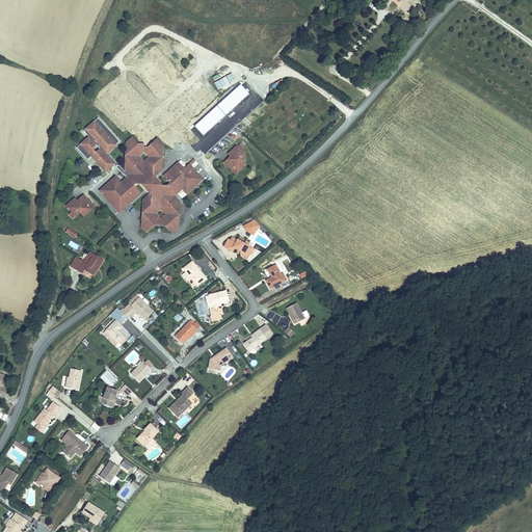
[(411,0),(395,0),(407,10),(415,3),(411,0)]
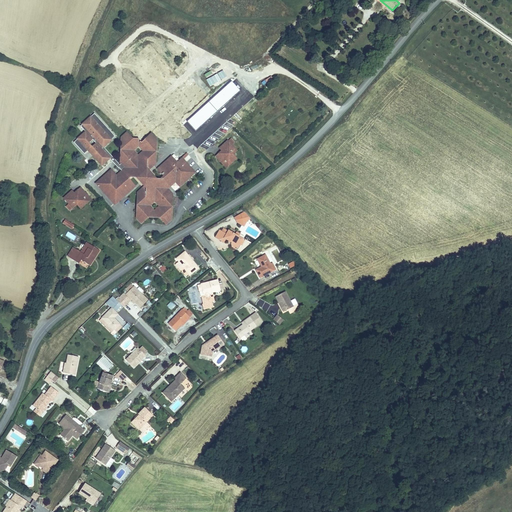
[(165,92),(181,110),(186,105),(170,88),(165,92)]
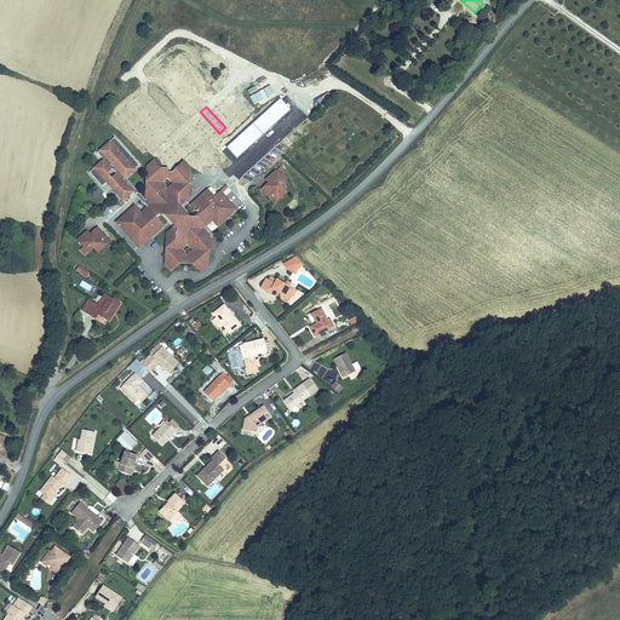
[(141,213),(135,206),(116,222),(139,248),(164,225),(156,217),(162,211),(174,225),(177,227),(174,229),(173,227),(168,231),(170,234),(166,236),(170,240),(166,242),(171,247),(171,250),(166,254),(168,257),(165,260),(168,263),(166,265),(171,270),(183,259),(190,259),(201,271),(206,267),(205,265),(207,262),(205,259),(208,256),(204,251),(204,250),(208,245),(206,241),(208,239),(206,235),(208,234),(204,229),(207,225),(212,230),(217,225),(218,227),(236,210),(222,193),(220,191),(214,197),(207,189),(190,205),(199,213),(191,219),(179,206),(178,205),(179,204),(182,205),(187,200),(185,199),(188,195),(185,191),(188,189),(184,184),(184,182),(189,178),(185,174),(189,171),(187,168),(188,167),(183,161),(176,168),(172,172),(165,172),(160,167),(154,160),(148,165),(150,166),(147,170),(150,173),(147,176),(150,181),(150,183),(147,187),(149,190),(145,194),(149,196),(145,200),(125,178),(135,170),(133,167),(138,164),(131,156),(128,158),(121,149),(122,147),(116,139),(112,144),(110,142),(97,153),(103,160),(93,168),(96,170),(91,174),(101,184),(104,181),(107,183),(108,181),(110,179),(116,185),(115,187),(126,199),(132,191),(136,195),(144,205),(144,204),(148,207),(141,213)]
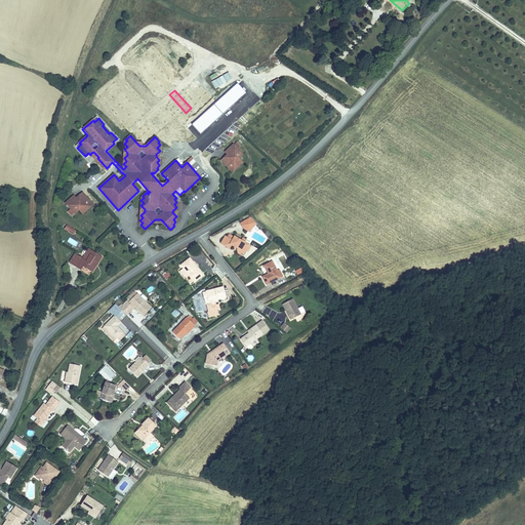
[(227,159),(225,157),(221,160),(229,169),(232,166),(233,167),(235,165),(237,168),(242,163),(238,159),(243,155),(238,149),(240,147),(237,143),(234,145),(233,145),(225,152),(228,155),(230,157),(227,159)]
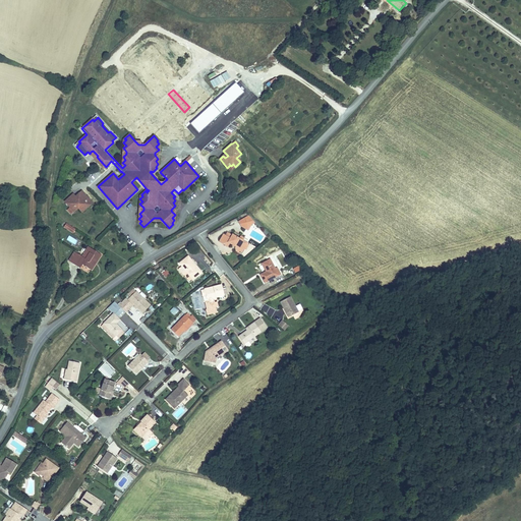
[(105,168),(106,167),(97,157),(98,156),(93,151),(91,152),(105,168)]
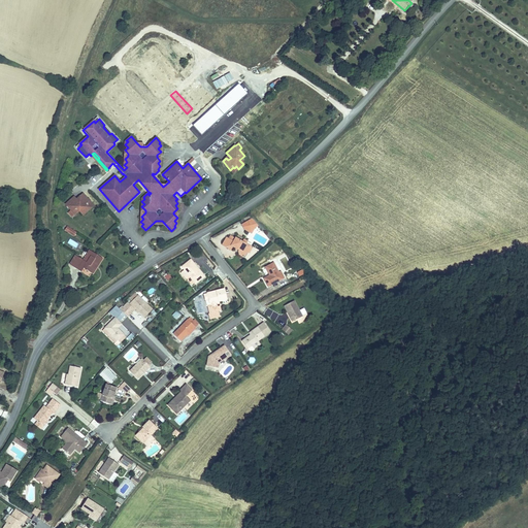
[(76,199),(74,197),(66,204),(71,210),(68,212),(72,217),(75,215),(79,210),(84,215),(89,210),(86,207),(88,205),(87,204),(90,201),(84,194),(79,197),(81,199),(78,201),(76,199)]
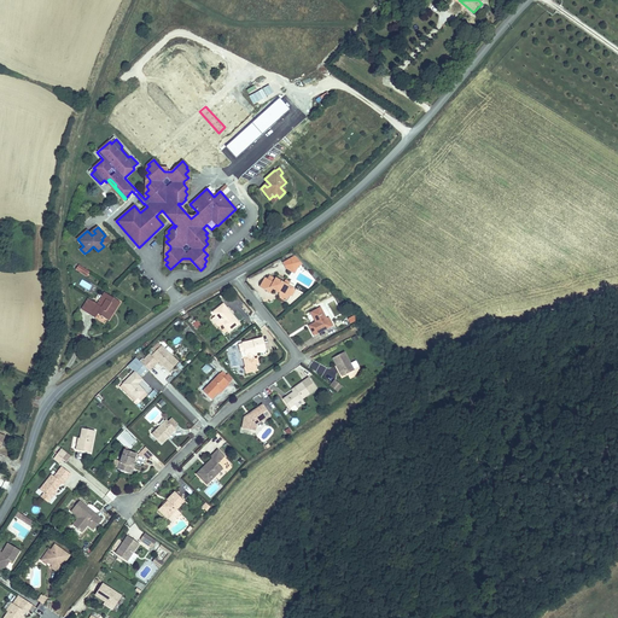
[(292,274),(303,264),(295,254),(283,263),(292,274)]
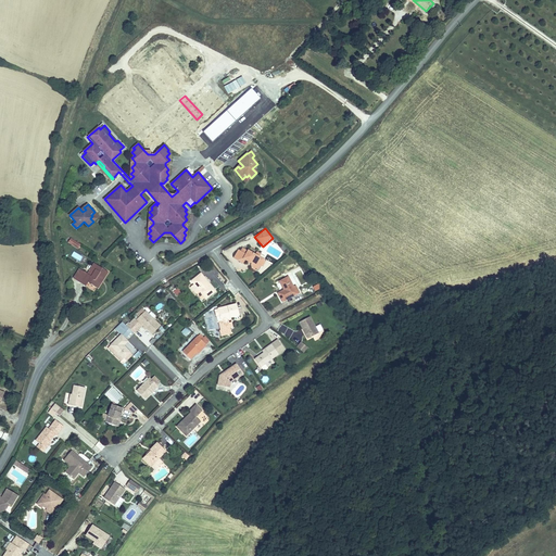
[(260,262),(258,257),(260,256),(260,255),(261,254),(257,252),(255,254),(249,250),(248,251),(242,248),(241,251),(245,254),(243,258),(245,260),(249,262),(251,263),(252,264),(251,265),(252,268),(253,268),(257,270),(261,266),(261,265),(262,263),(260,262)]
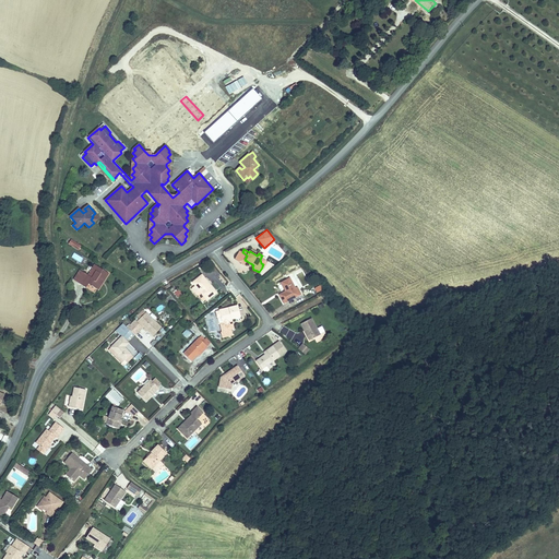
[(245,260),(247,256),(240,251),(235,259),(239,261),(245,264),(247,261),(245,260)]
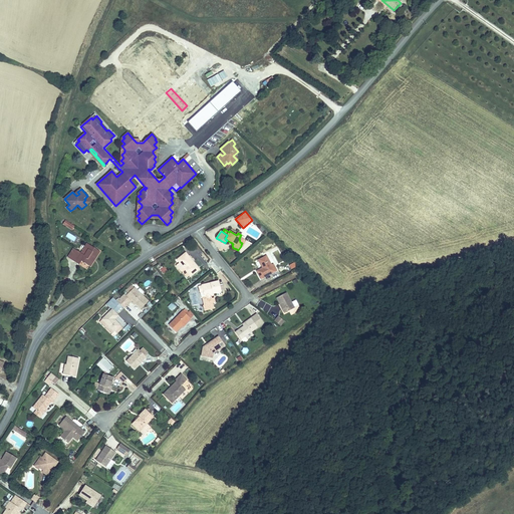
[(74,241),(76,237),(67,232),(65,237),(74,241)]
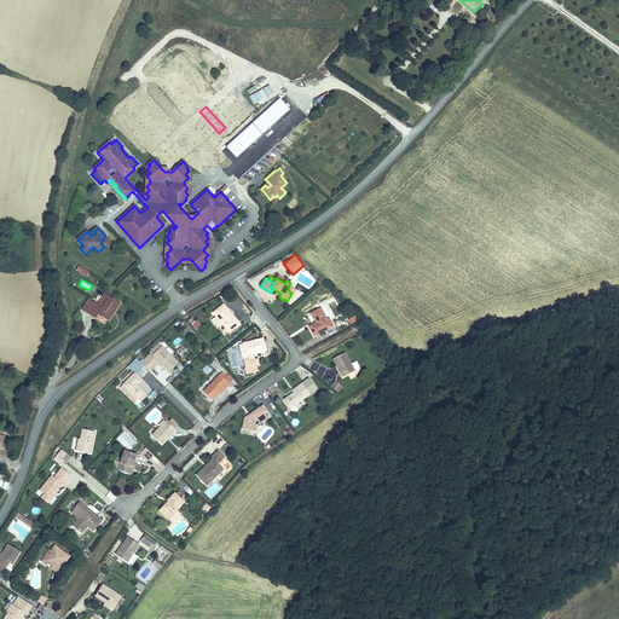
[(98,305),(91,316),(96,319),(98,314),(109,320),(120,302),(105,293),(98,305)]
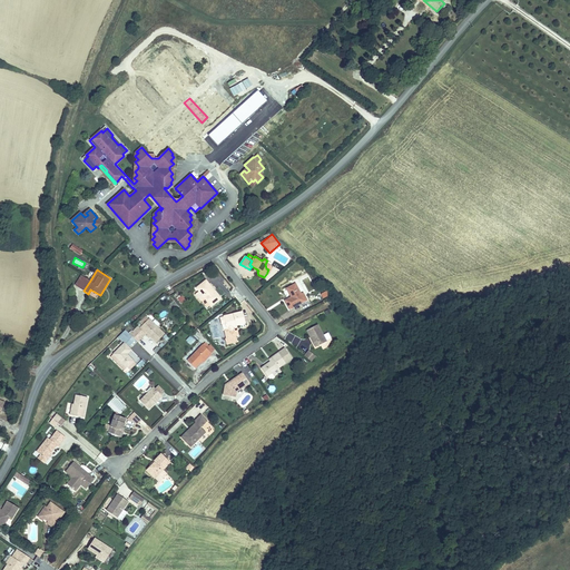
[(86,278),(79,288),(84,291),(90,281),(86,278)]
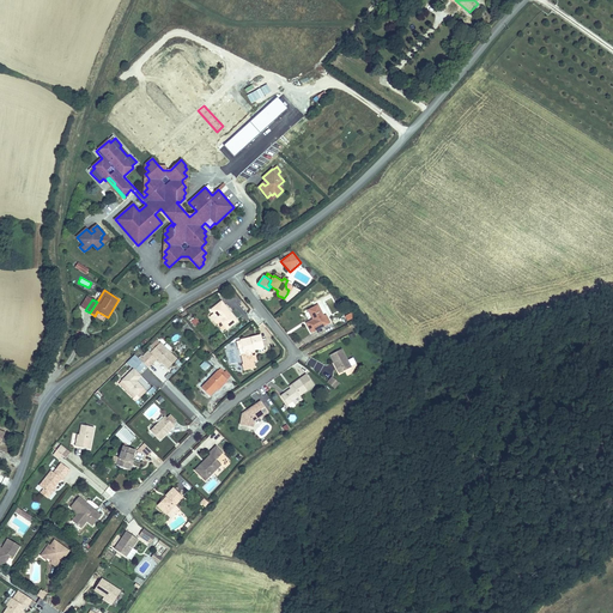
[(237,321),(230,313),(229,313),(224,307),(225,305),(222,301),(211,310),(214,314),(219,320),(226,329),(237,321)]
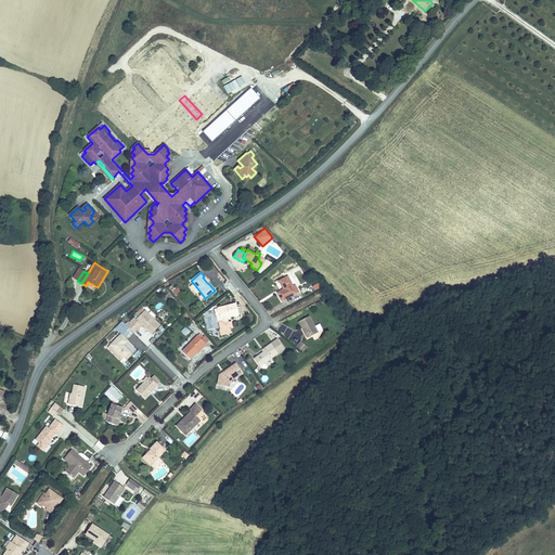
[(299,293),(295,285),(294,286),(288,276),(279,281),(283,288),(284,287),(284,288),(284,289),(278,293),(282,301),(299,293)]
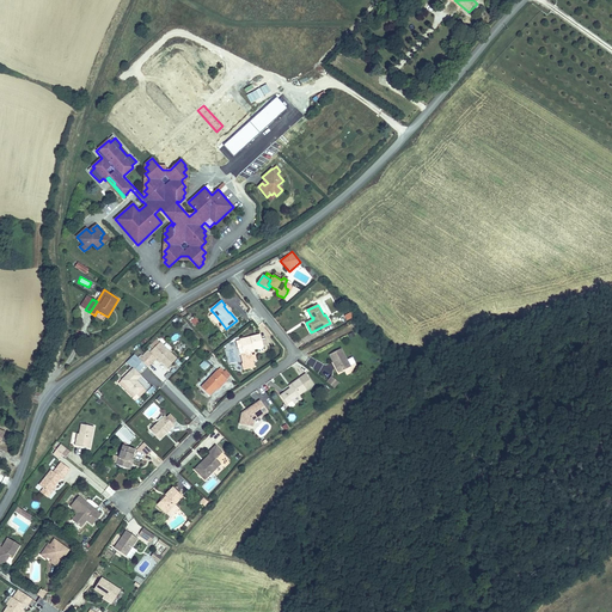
[(263,348),(261,335),(240,340),(236,341),(238,348),(242,347),(244,354),(240,355),(243,363),(244,363),(245,369),(255,367),(254,361),(252,356),(249,353),(249,350),(254,349),(254,350),(263,348)]
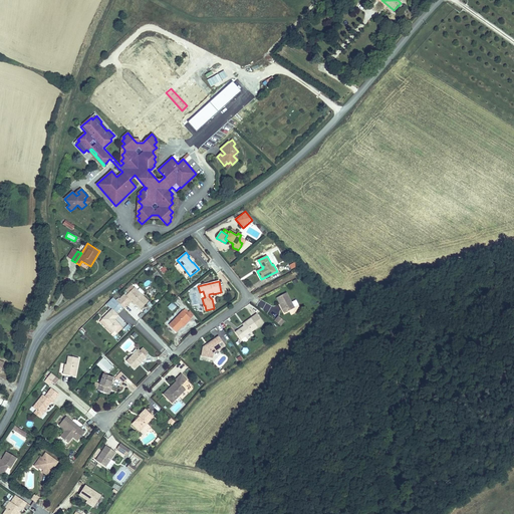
[(149,301),(135,287),(135,288),(129,293),(125,296),(131,301),(132,300),(136,303),(141,308),(149,301)]
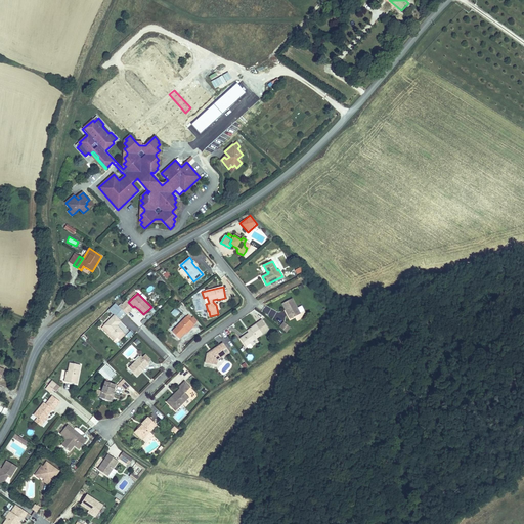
[(300,314),(293,299),(282,304),(286,309),(287,309),(290,314),(289,315),(290,319),(300,314)]
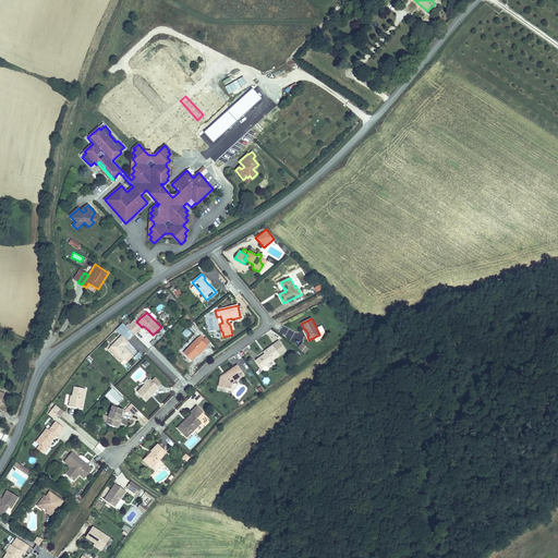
[(130,330),(123,323),(116,330),(120,334),(123,330),(126,332),(130,330)]
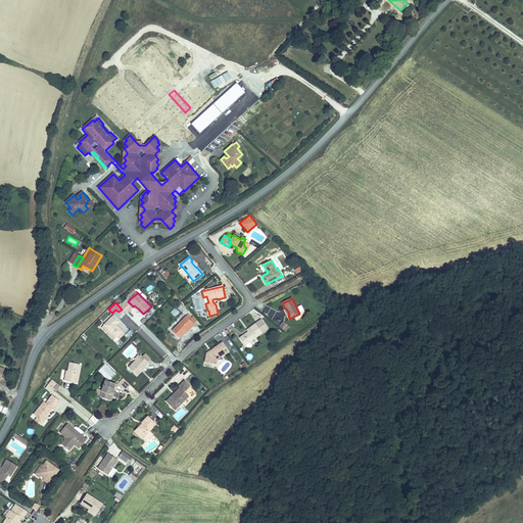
[(175,317),(179,312),(175,307),(171,313),(175,317)]
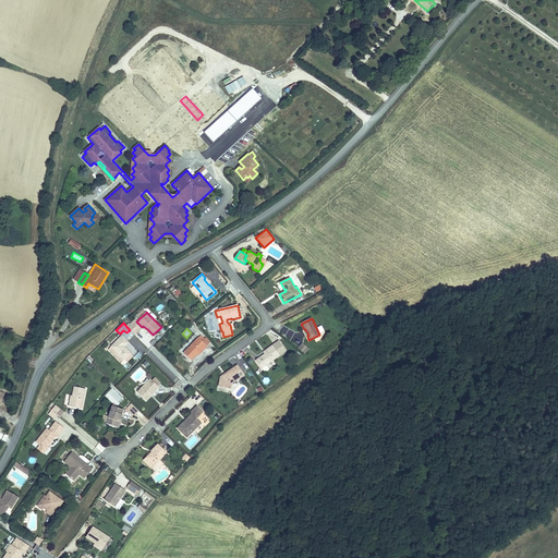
[(123,348),(124,347),(129,342),(122,336),(111,347),(124,360),(131,353),(125,348),(124,349),(123,348)]
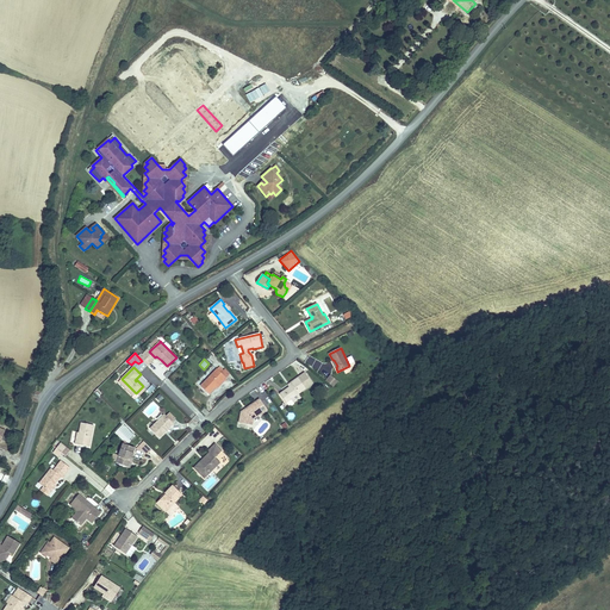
[(223,383),(226,378),(230,374),(224,368),(223,371),(221,373),(217,369),(200,386),(209,394),(215,387),(222,381),(223,383)]
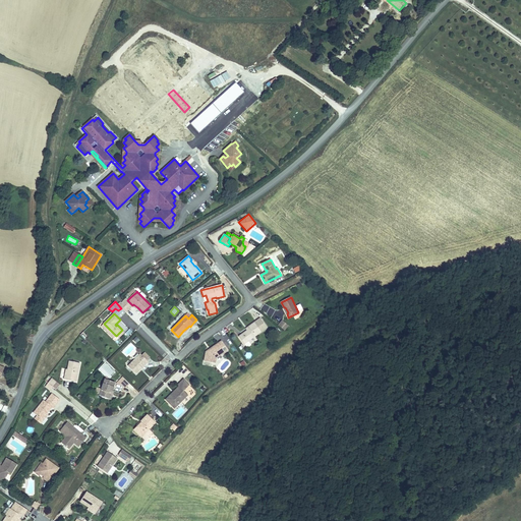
[(288,326),(283,321),(279,326),(284,330),(288,326)]
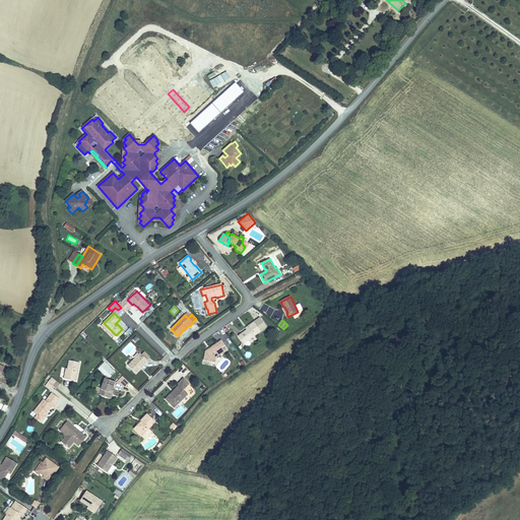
[(244,343),(261,331),(254,322),(248,326),(249,328),(247,330),(239,335),(244,343)]
